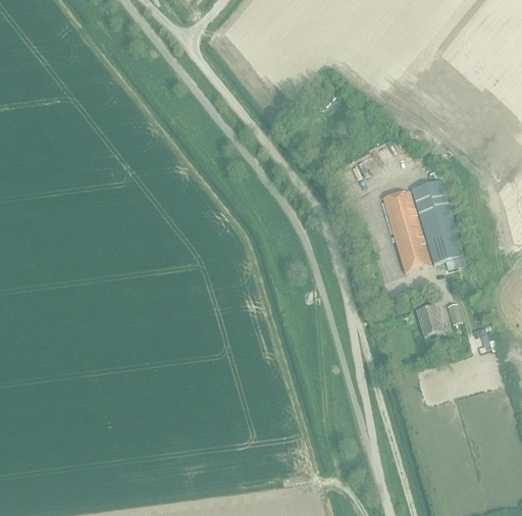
[(330,90),(322,98),(327,102),(334,94),(330,90)]
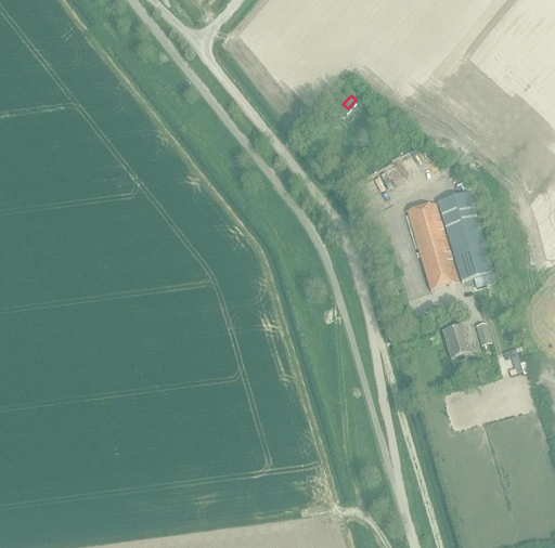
[(436,200),(459,278),(490,269),(466,191),(436,200)]
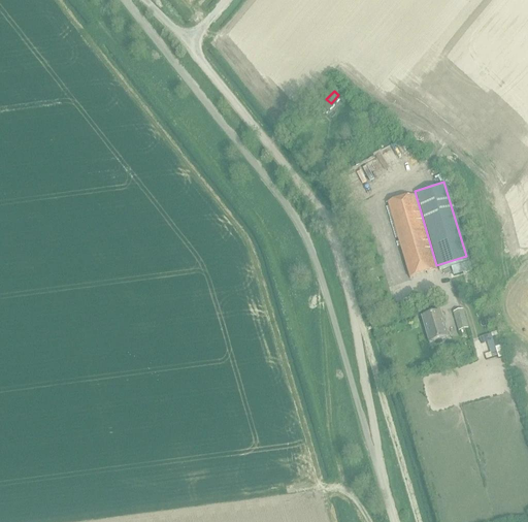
[(387,199),(409,273),(434,266),(411,191),(387,199)]
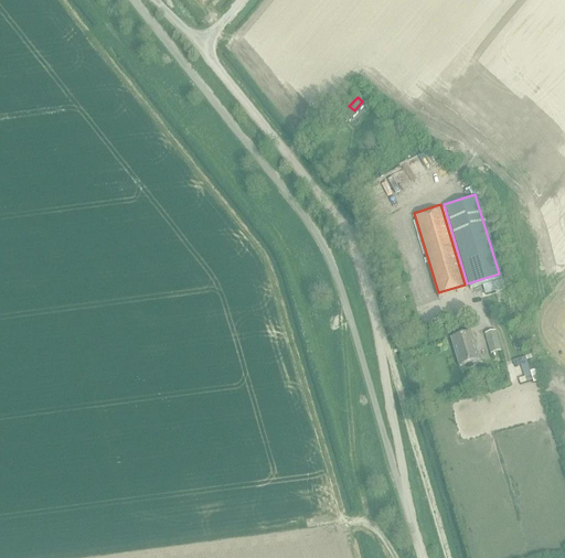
[(494,326),(486,330),(491,347),(499,345),(494,326)]
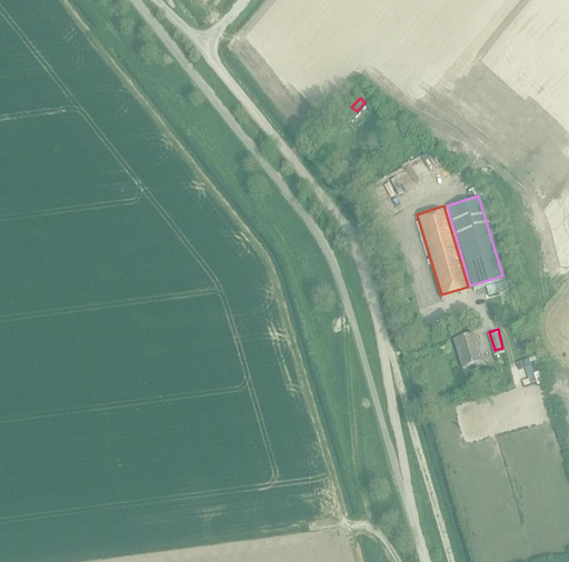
[(482,358),(475,331),(455,338),(462,363),(482,358)]
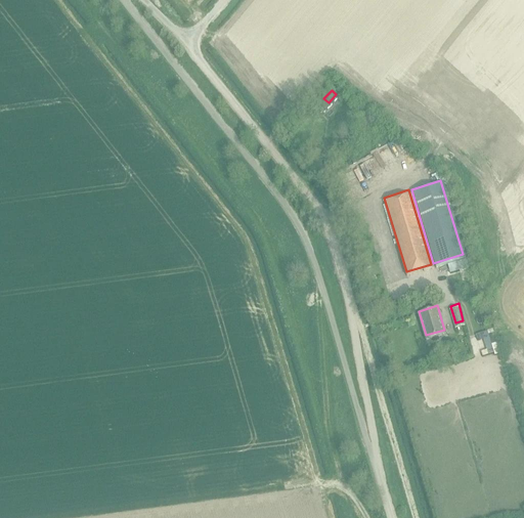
[(479,322),(480,332),(490,330),(489,321),(479,322)]
